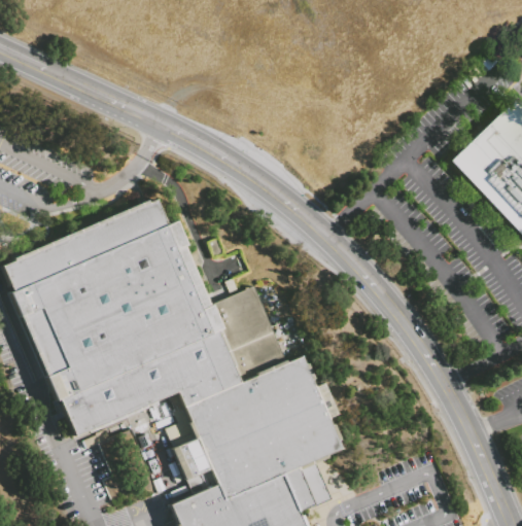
[(494,71),(485,62),(489,59),(498,68),(494,71)]
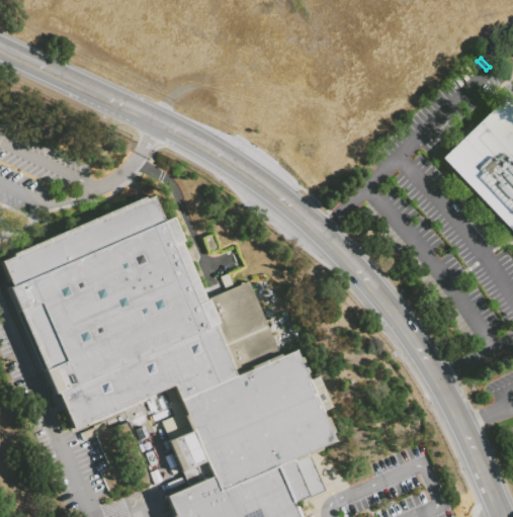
[(512,228),(444,157),(507,97),(512,103),(512,228)]
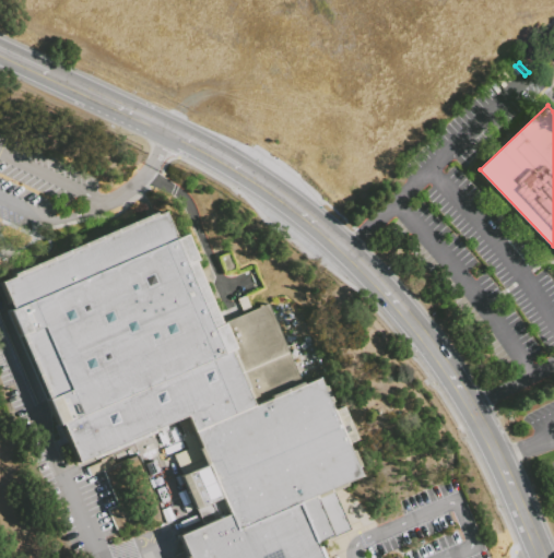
[(346,405),(361,439),(351,443),(354,450),(357,449),(364,465),(362,466),(365,475),(350,482),(351,485),(338,490),(354,530),(343,534),(332,538),(331,536),(319,542),(321,547),(323,546),(329,557),(189,557),(189,556),(191,555),(183,535),(208,524),(201,508),(199,509),(185,475),(187,474),(178,454),(192,448),(187,437),(189,436),(181,419),(158,429),(157,429),(158,431),(95,459),(94,456),(82,462),(68,430),(66,424),(62,425),(44,381),(12,310),(15,308),(3,282),(18,275),(16,273),(42,262),(158,212),(160,214),(168,210),(180,237),(190,234),(201,259),(198,261),(225,323),(249,312),(257,309),(273,303),(308,383),(322,378),(326,386),(329,384),(337,401),(333,403),(337,410),(346,405)]
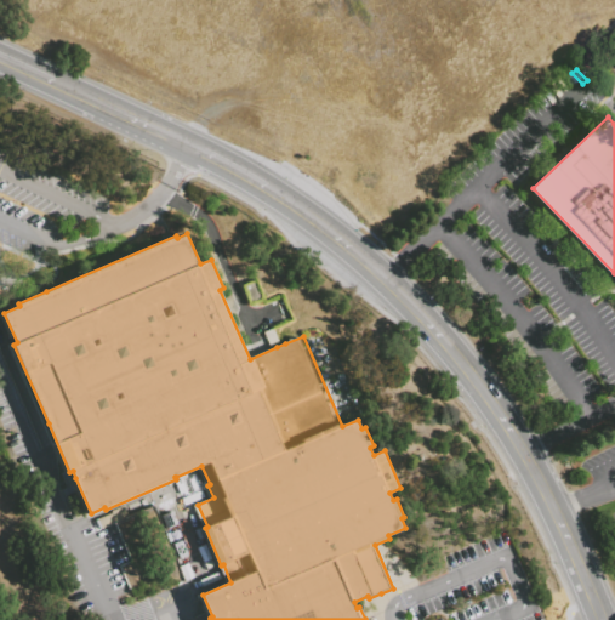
[(262,282),(269,300),(257,306),(250,288),(262,282)]
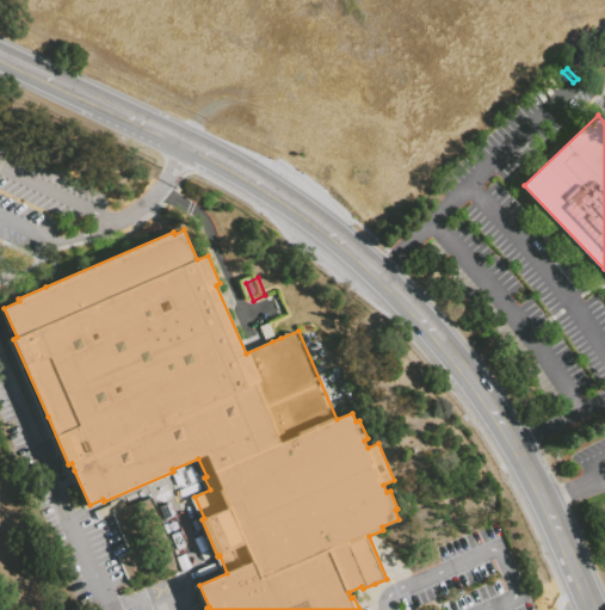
[(272,342),(265,326),(273,322),(276,325),(281,338),(272,342)]
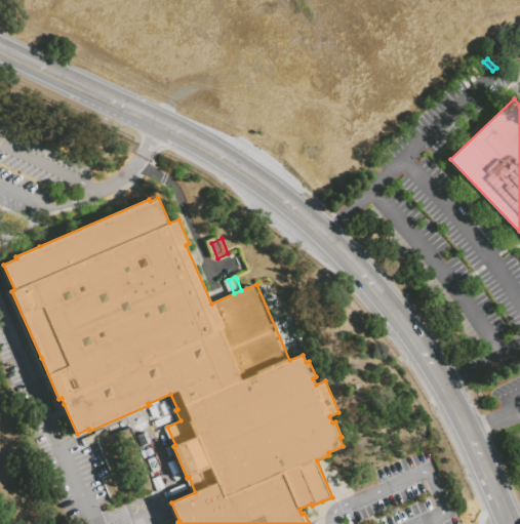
[(157,420),(175,413),(177,419),(160,427),(157,420)]
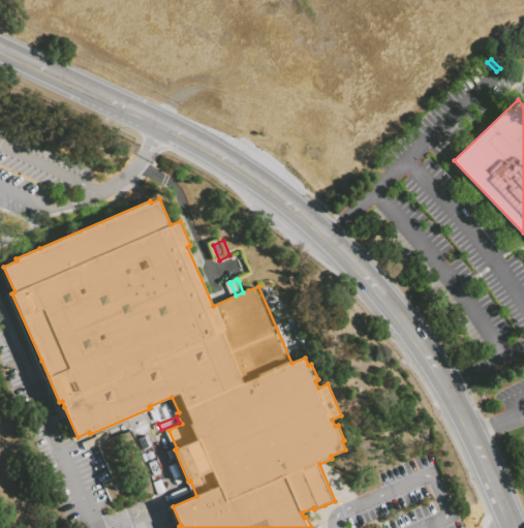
[(90,452),(87,444),(101,438),(100,436),(111,432),(115,441),(90,452)]
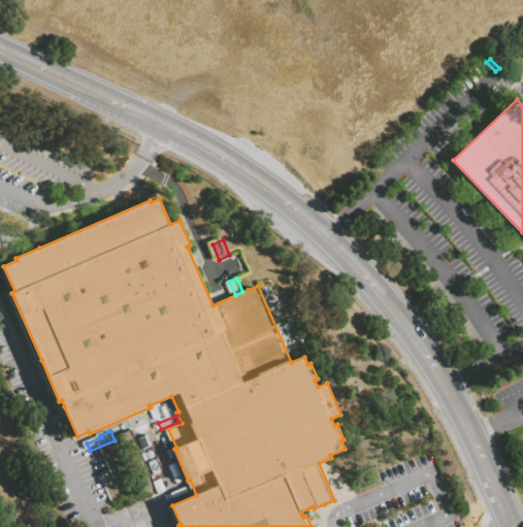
[(140,437),(151,433),(156,445),(144,450),(140,437)]
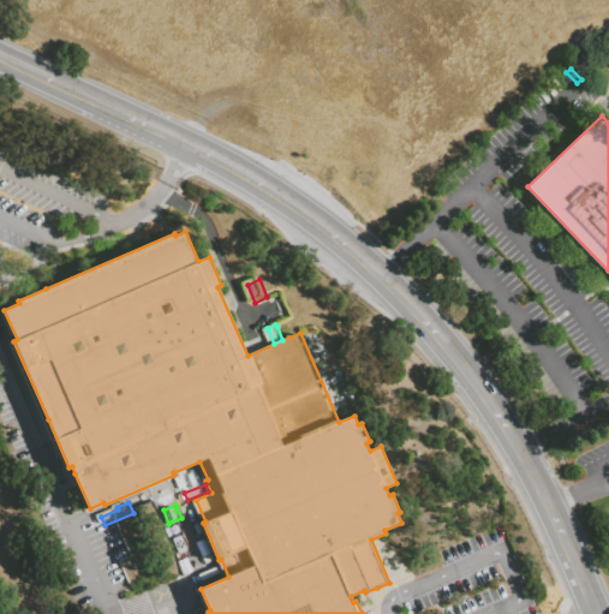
[(177,537),(185,534),(192,549),(183,553),(177,537)]
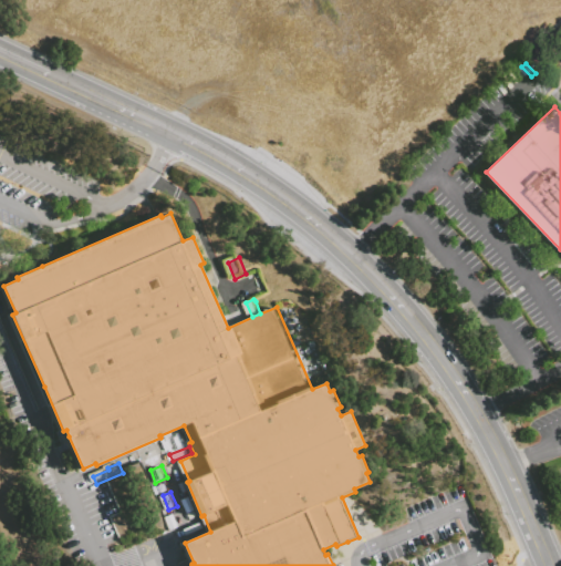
[(167,517),(178,512),(184,525),(173,530),(167,517)]
